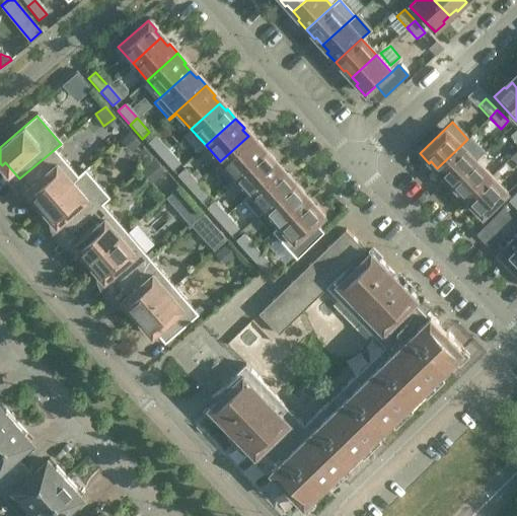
[(516,147),(516,131),(516,130),(508,138),(516,147)]
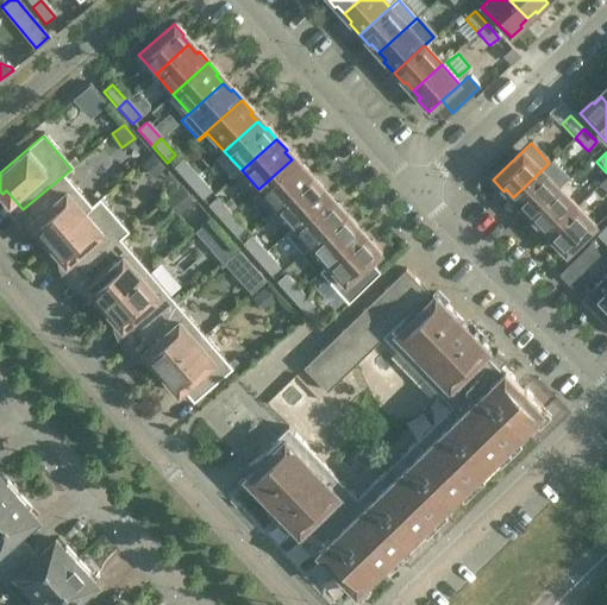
[(292,159),(258,189),(276,209),(311,177),(301,166),(299,168),(292,159)]
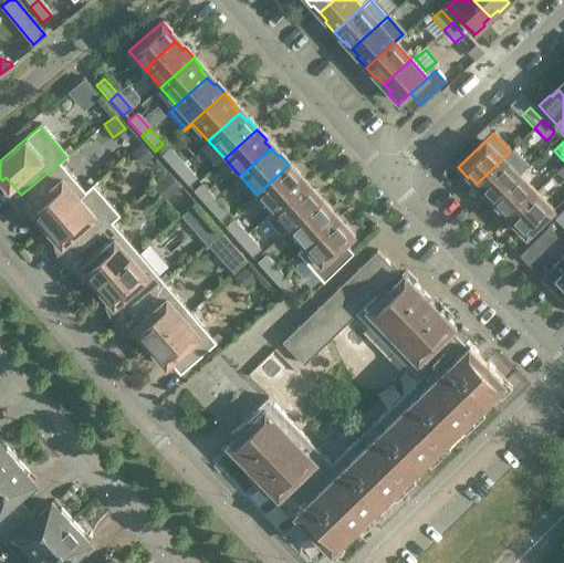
[(168,149),(160,157),(174,171),(181,165),(168,149)]
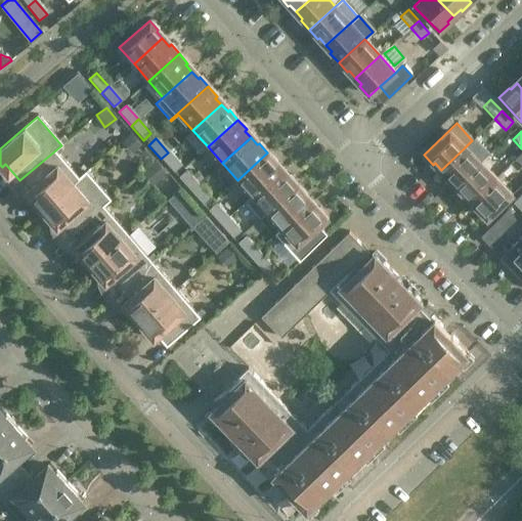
[(61,145),(19,180),(35,198),(31,201),(40,212),(85,173),(85,172),(78,179),(54,152),(61,145)]
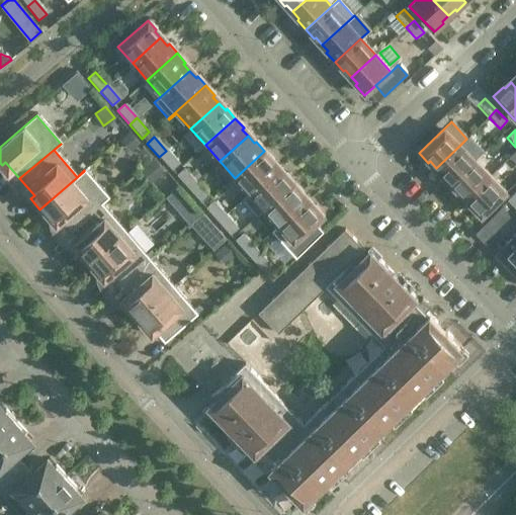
[(459,146),(436,168),(442,174),(441,176),(449,185),(475,161),(459,146)]
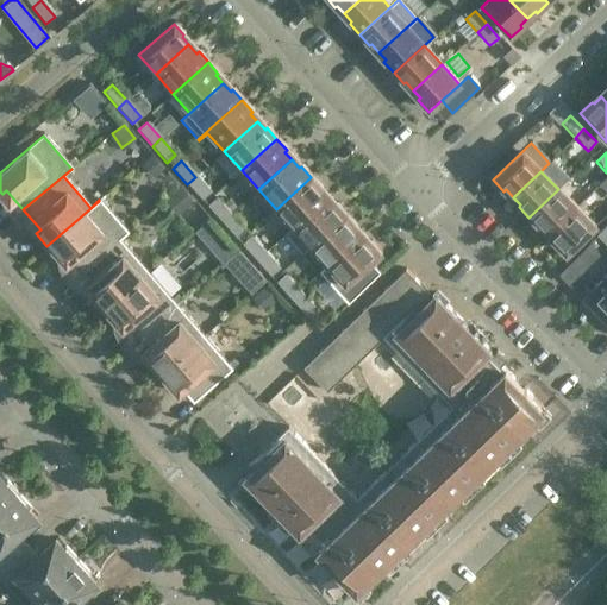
[(210,194),(195,177),(187,184),(201,201),(210,194)]
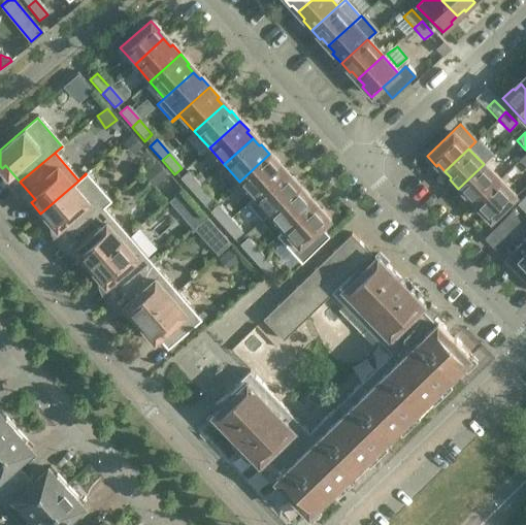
[(269,154),(239,182),(254,198),(283,172),(276,165),(278,163),(269,154)]
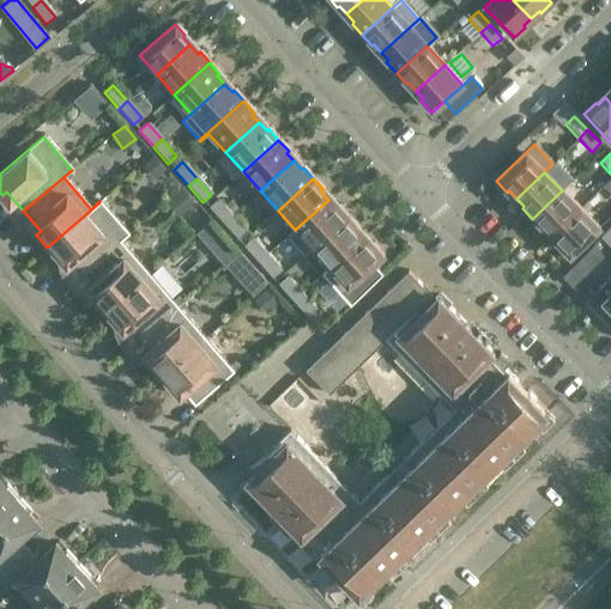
[(562,190),(532,219),(543,230),(545,227),(552,236),(580,209),(562,190)]
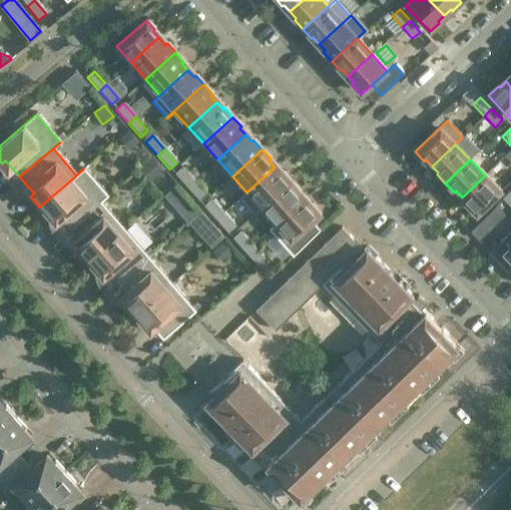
[(181,167),(174,174),(186,187),(193,181),(181,167)]
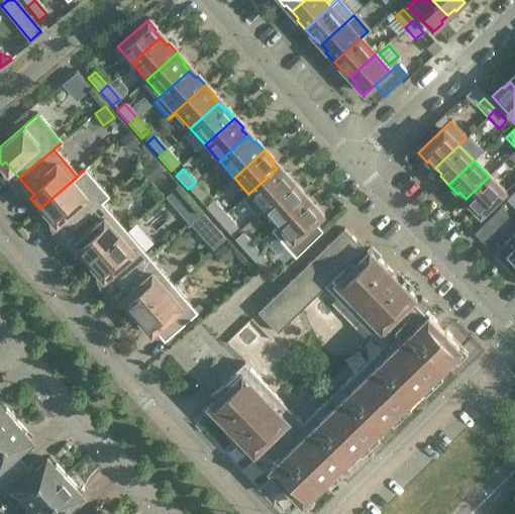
[(263,210),(293,183),(285,174),(283,175),(277,169),(248,194),(241,200),(255,216),(263,210)]
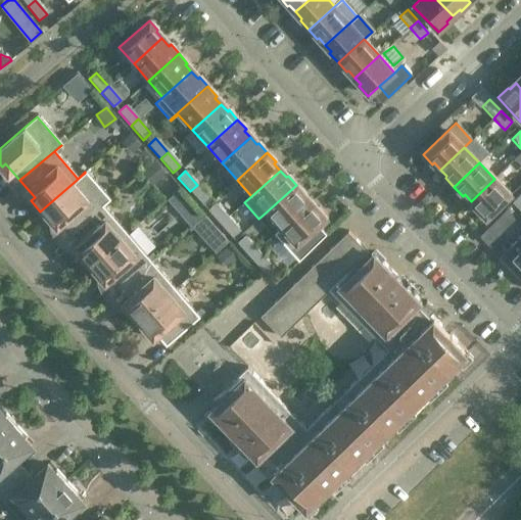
[(85,173),(40,211),(50,222),(53,219),(68,236),(109,200),(85,173)]
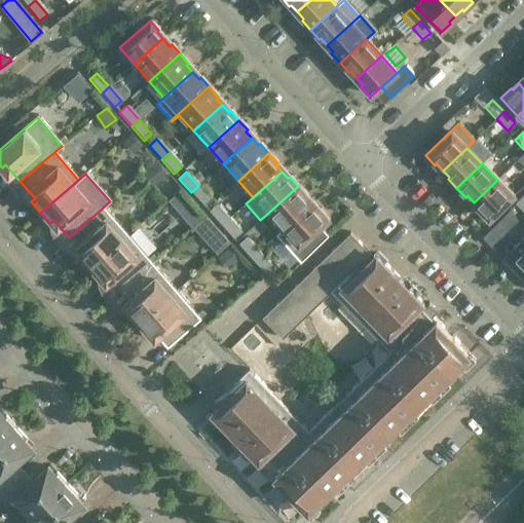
[(497,180),(474,202),(480,209),(479,211),(488,220),(514,196),(497,180)]
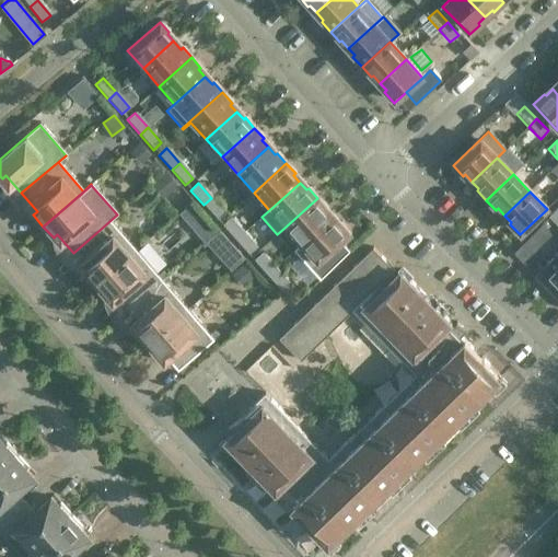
[(224,213),(211,198),(204,205),(217,220),(224,213)]
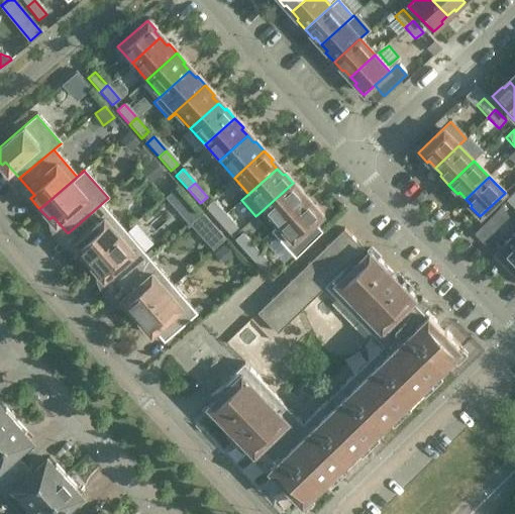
[(293,183),(263,210),(277,225),(270,232),(271,232),(306,201),(300,194),(302,192),(293,183)]
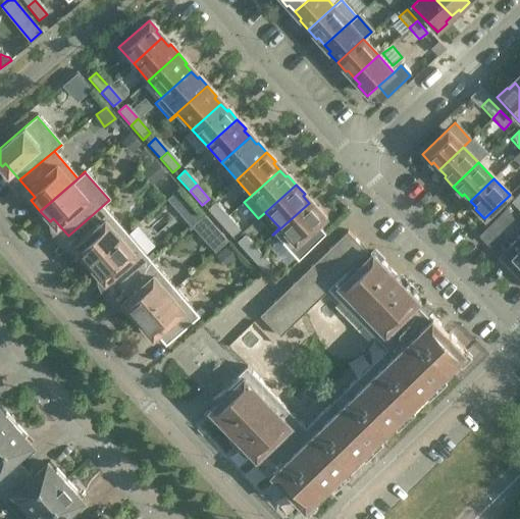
[(188,223),(198,216),(178,189),(169,196),(188,223)]
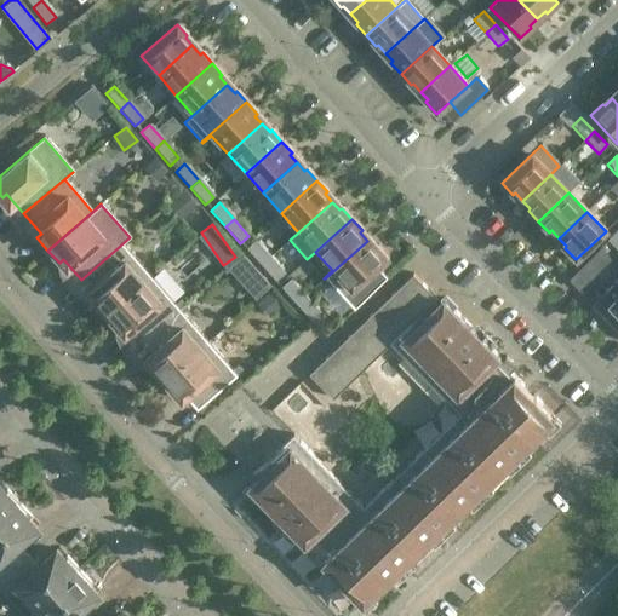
[(617,229),(606,241),(614,251),(617,247),(617,229)]
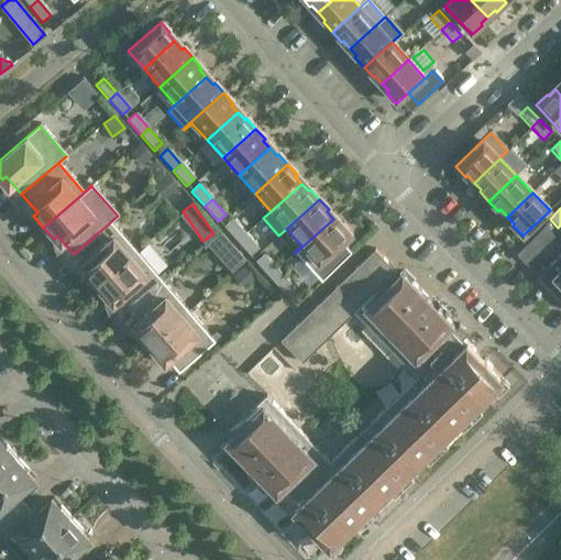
[(118,216),(74,254),(89,272),(85,275),(96,287),(135,252),(110,223),(118,216)]
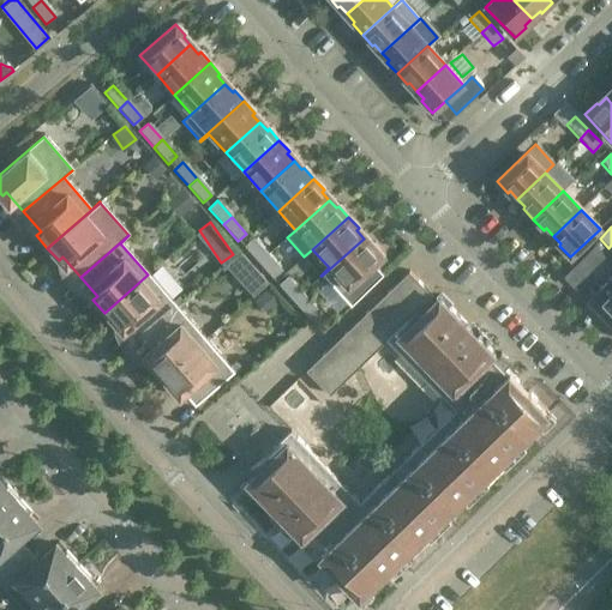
[(251,239),(243,247),(258,264),(267,255),(251,239)]
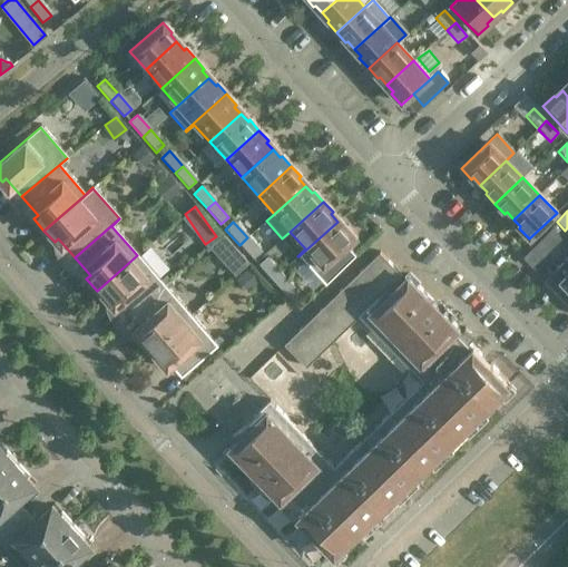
[(346,247),(355,238),(346,227),(344,230),(338,222),(299,256),(324,285),(354,257),(346,247)]
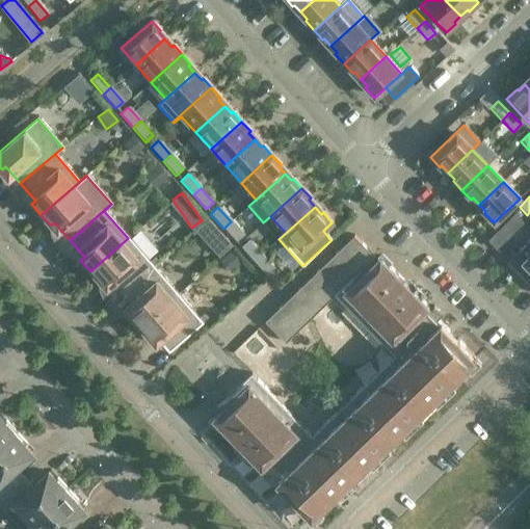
[(500,249),(526,222),(514,211),(488,238),(500,249)]
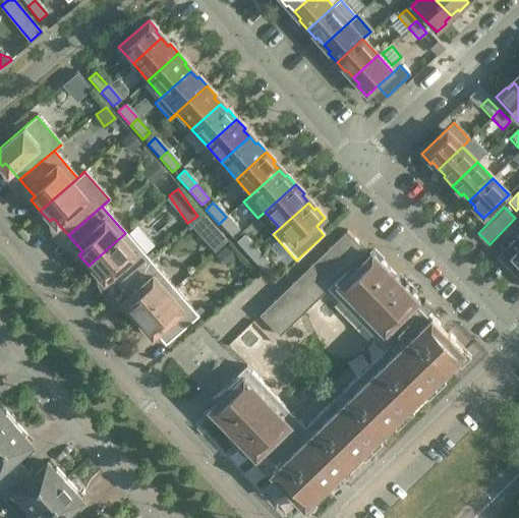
[(238,231),(226,217),(219,224),(230,237),(238,231)]
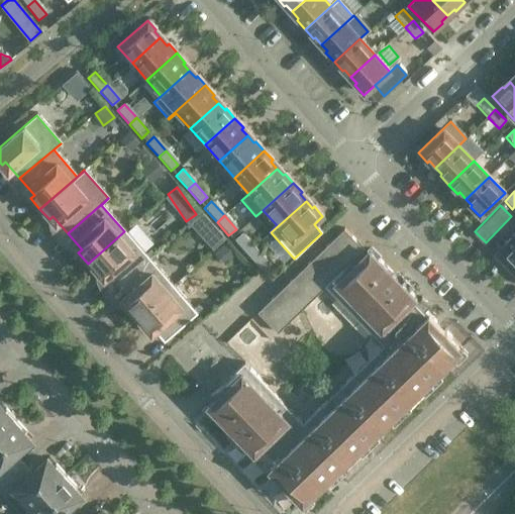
[(342,230),(272,299),(256,314),(276,334),(325,287),(383,346),(302,425),(242,365),(211,395),(215,399),(206,407),(253,456),(258,451),(272,466),(269,469),(302,503),(460,349),(442,331),(439,334),(434,328),(437,325),(424,312),(428,307),(428,308),(431,308),(431,307),(425,303),(420,299),(419,300),(420,301),(417,304),(414,301),(415,299),(369,251),(349,269),(346,267),(363,250),(342,230)]
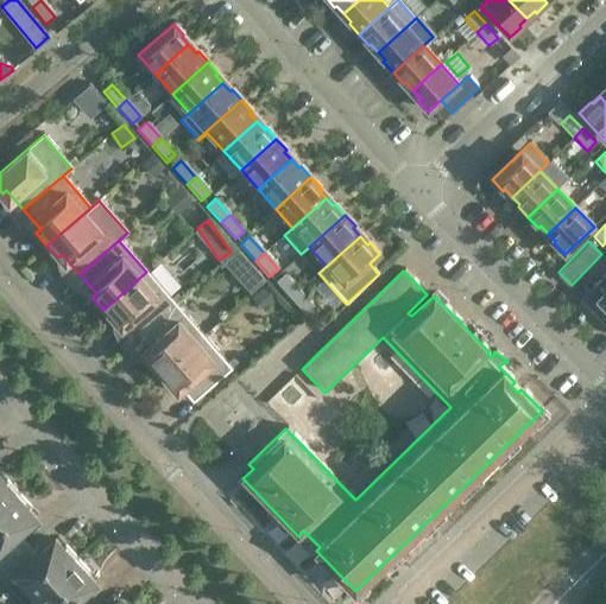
[(136,338),(180,300),(175,296),(170,300),(146,272),(103,310),(114,323),(118,319),(136,338)]
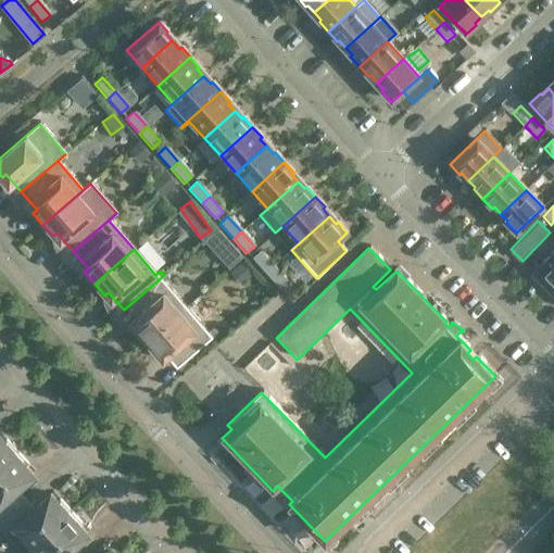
[(553,251),(530,275),(553,300),(553,251)]
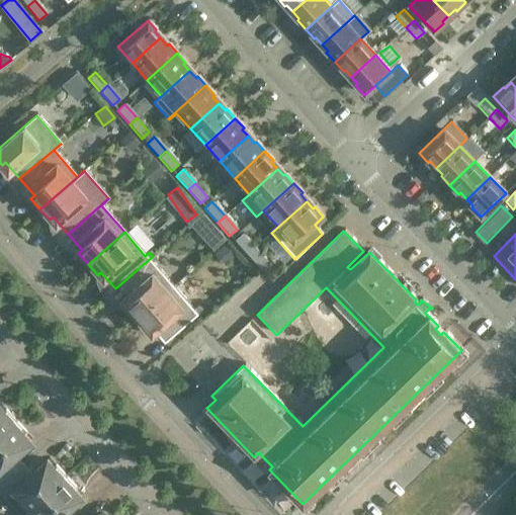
[(253,249),(241,235),(234,241),(246,255),(253,249)]
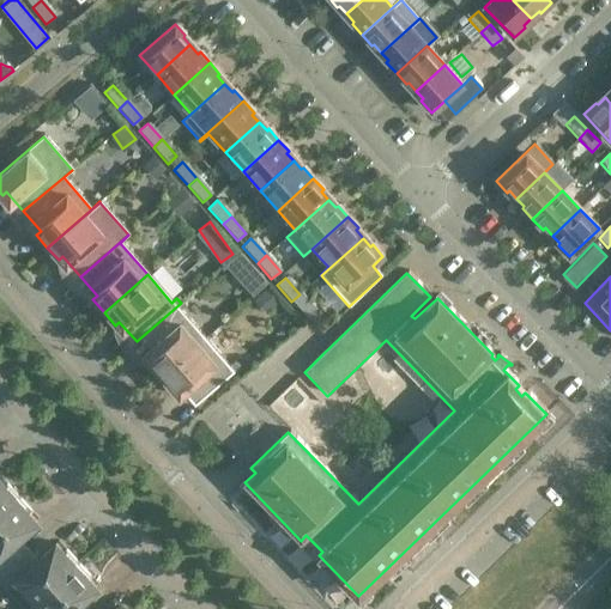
[(314,310),(300,294),(291,302),(306,317),(314,310)]
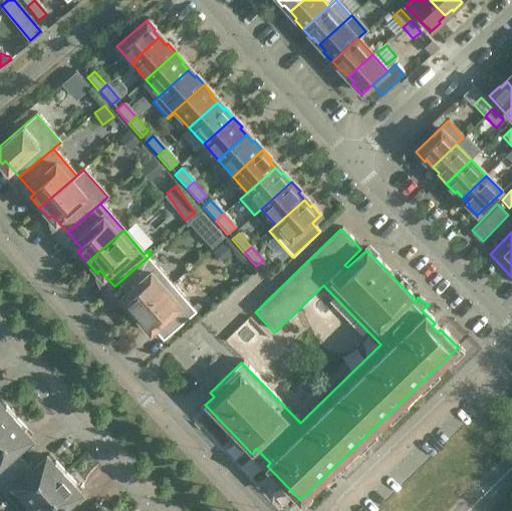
[(171,285),(151,261),(155,258),(152,254),(114,286),(129,303),(124,306),(135,317),(171,285)]
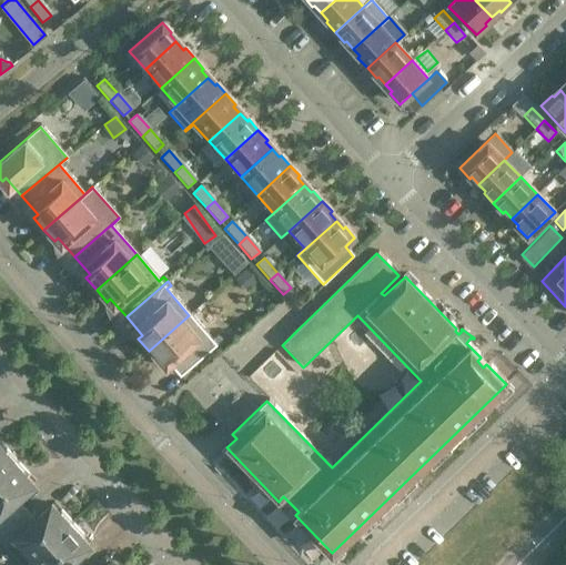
[(189,315),(149,351),(159,362),(163,359),(179,377),(215,346),(189,315)]
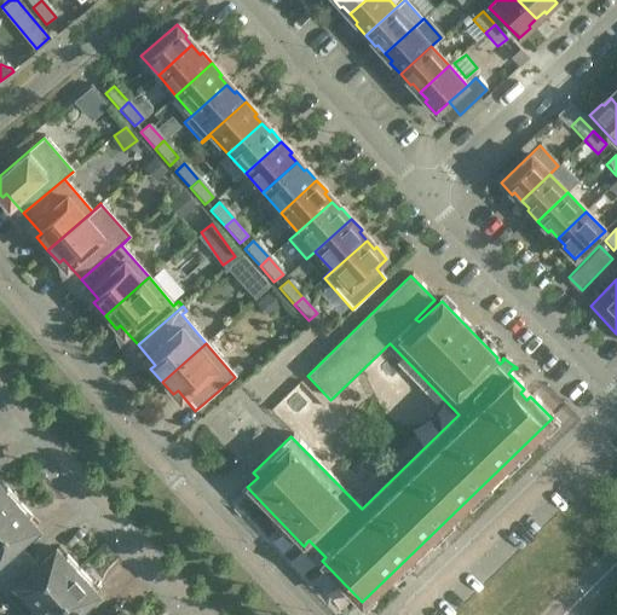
[(0,520),(18,505),(6,492),(4,493),(0,489),(0,520)]
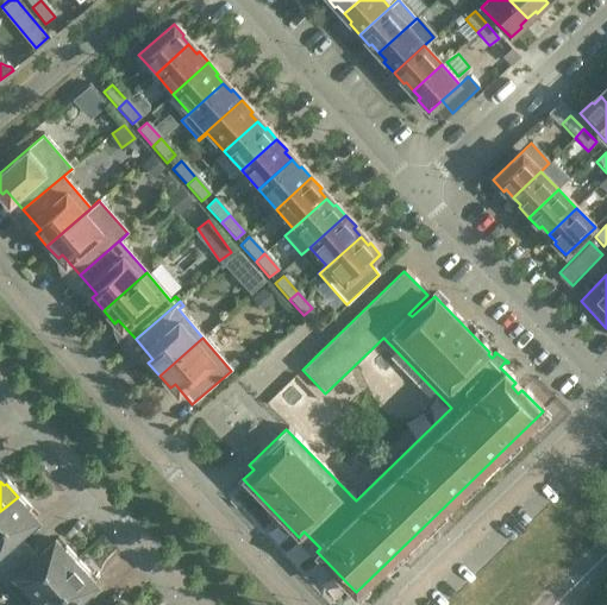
[(18,497),(0,511),(0,571),(20,553),(11,542),(35,521),(26,511),(29,510),(18,497)]
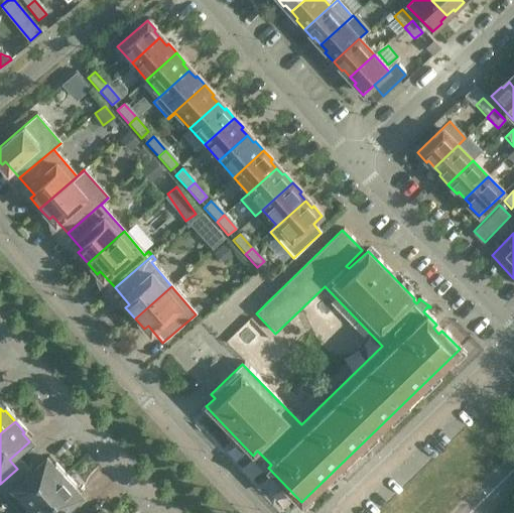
[(26,478),(17,469),(0,484),(0,493),(16,512),(23,512),(65,476),(54,466),(52,467),(45,460),(26,478)]
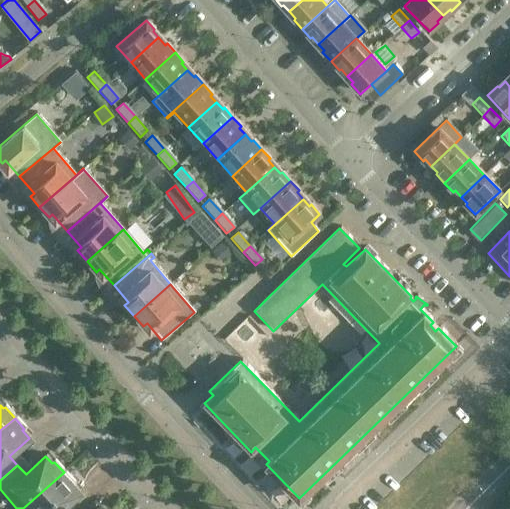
[(64,472),(23,508),(26,508),(30,505),(33,508),(61,508),(79,493),(72,485),(74,483),(64,472)]
